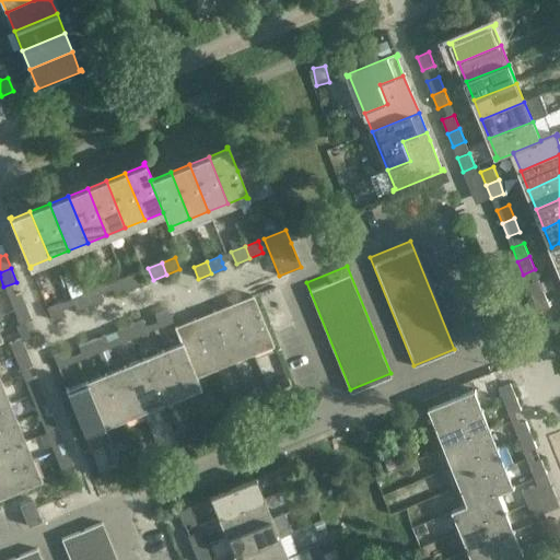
[(141,284),(137,272),(124,278),(128,290),(141,284)]
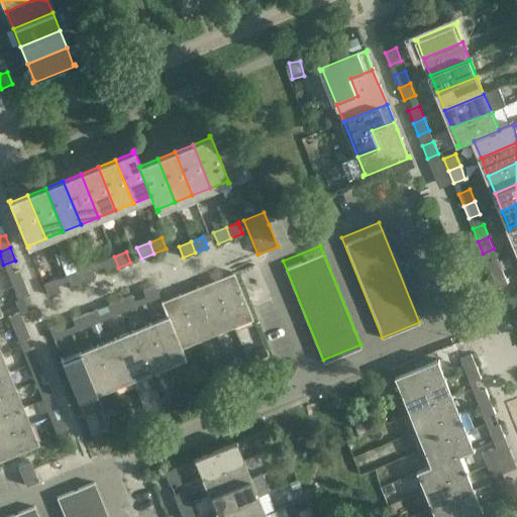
[(118,268),(114,256),(101,262),(106,273),(118,268)]
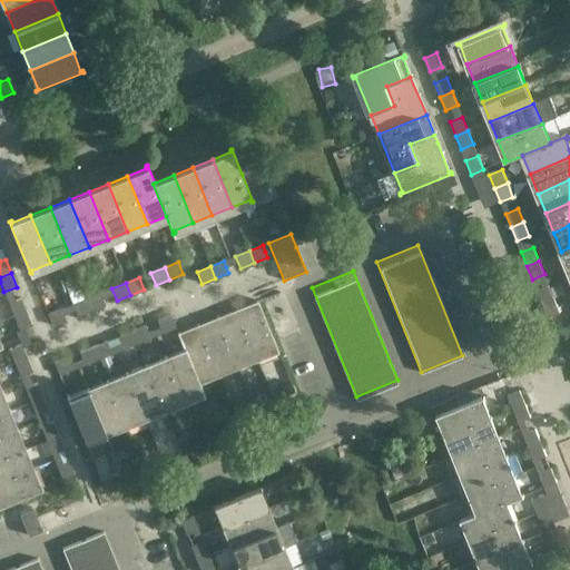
[(554,300),(549,286),(537,291),(542,304),(554,300)]
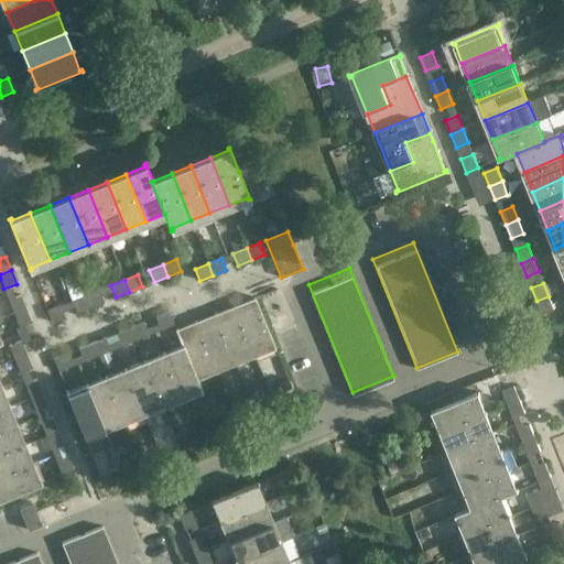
[(105,302),(99,290),(86,295),(90,307),(105,302)]
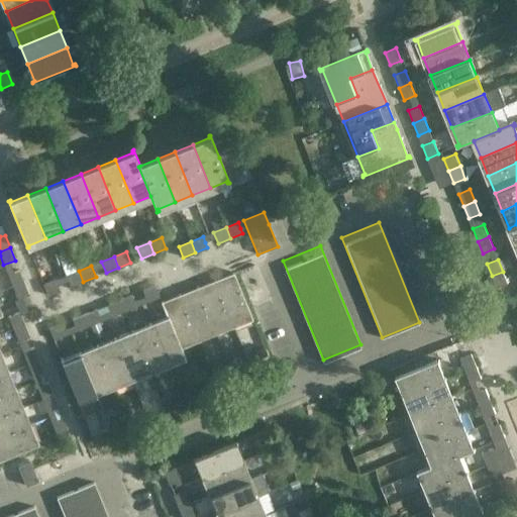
[(24,283),(19,271),(8,275),(13,288),(24,283)]
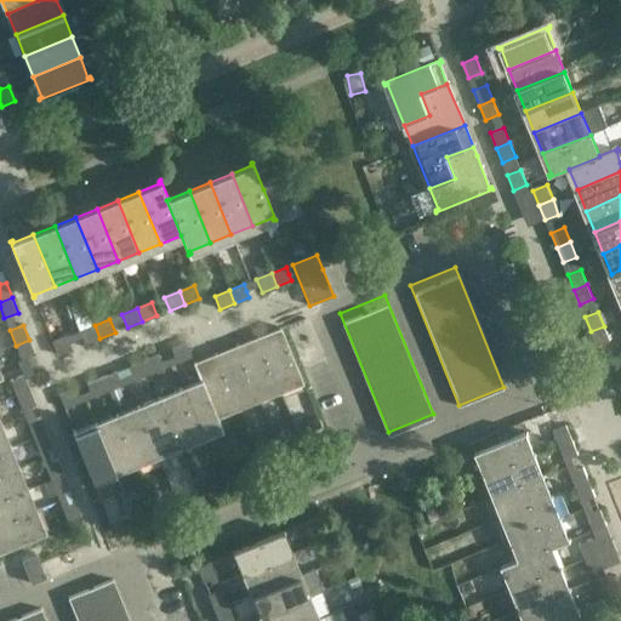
[(100,339),(95,325),(79,331),(85,345),(100,339)]
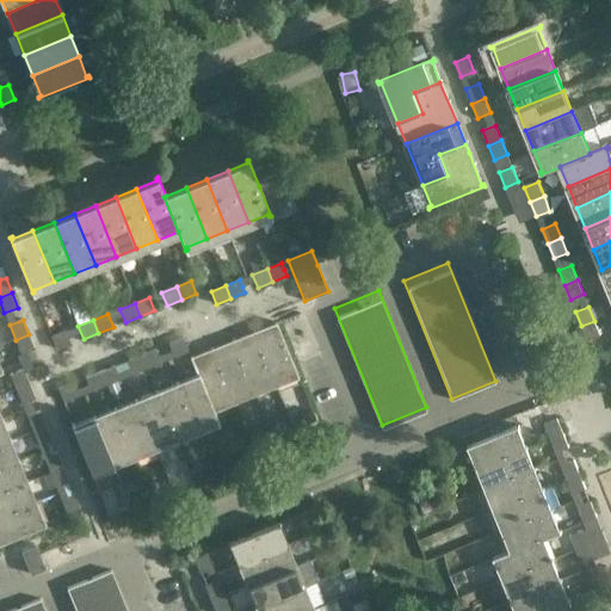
[(600,335),(594,321),(581,326),(587,341),(600,335)]
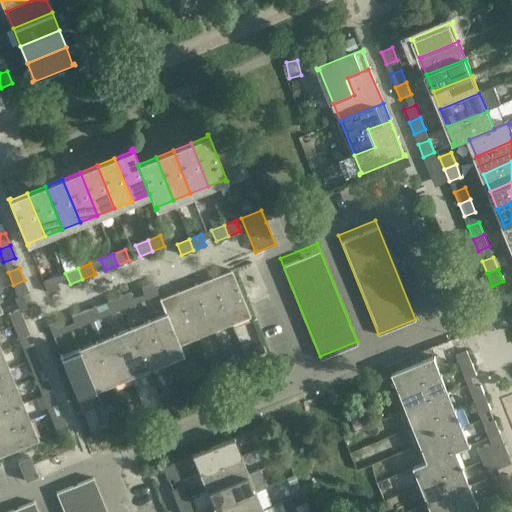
[(250,317),(231,270),(230,271),(230,273),(214,279),(231,322),(248,315),(249,317),(250,317)]
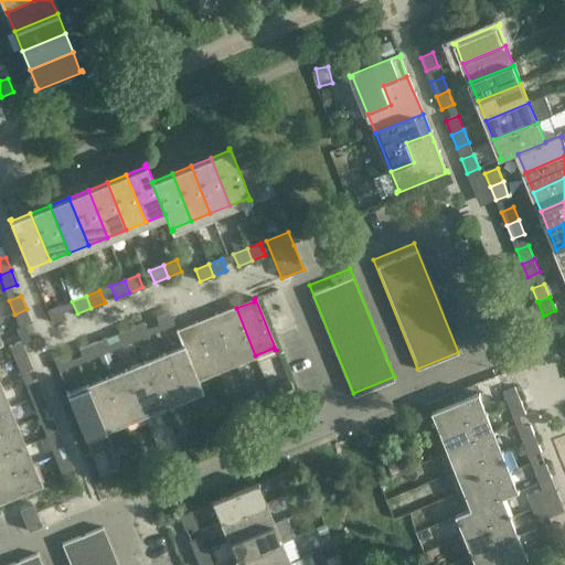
[(65,318),(63,312),(61,306),(48,311),(52,323),(65,318)]
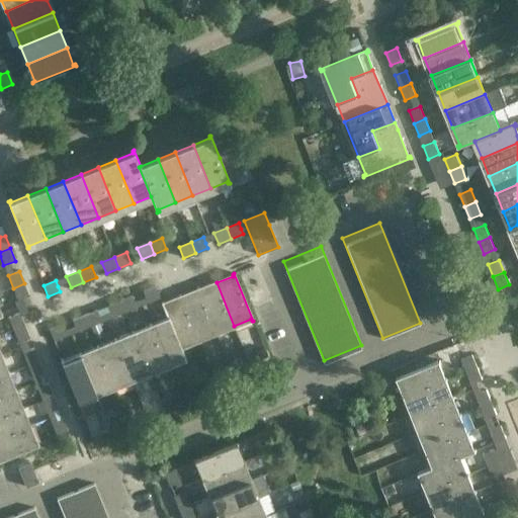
[(234,326),(217,282),(198,289),(217,333),(234,326)]
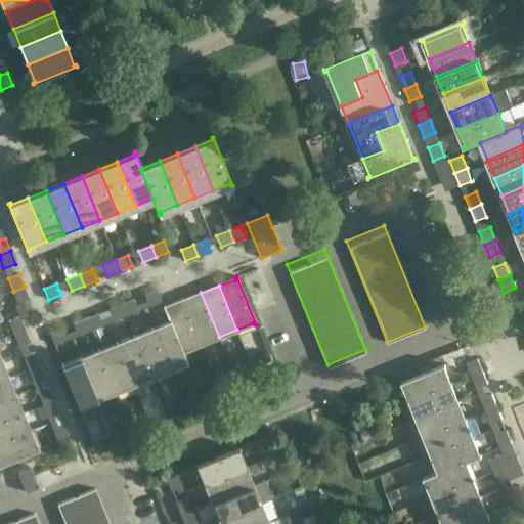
[(30,299),(25,288),(25,287),(13,292),(18,304),(30,299)]
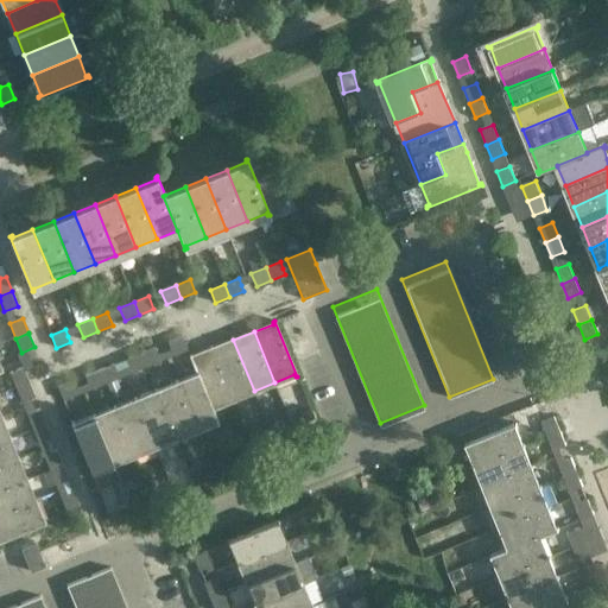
[(188,349),(182,336),(168,342),(173,355),(188,349)]
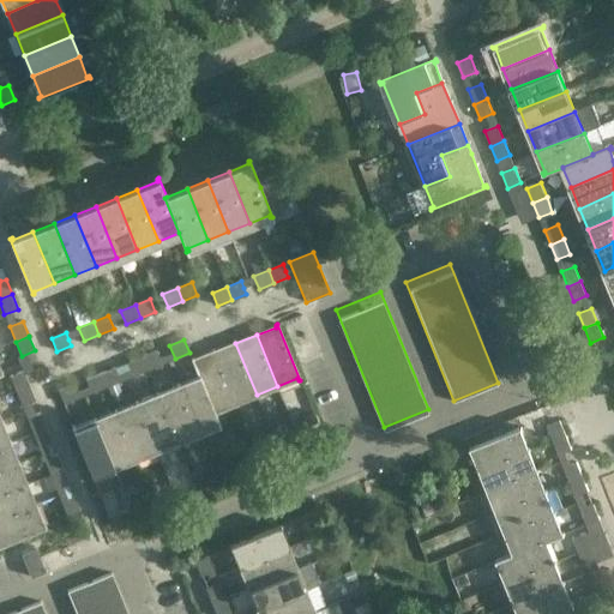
[(257,395),(235,343),(215,353),(235,403),(257,395)]
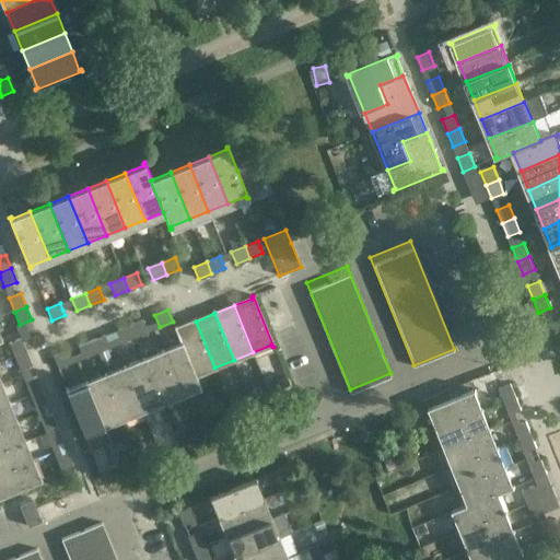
[(148,333),(146,326),(143,321),(129,326),(135,338),(148,333)]
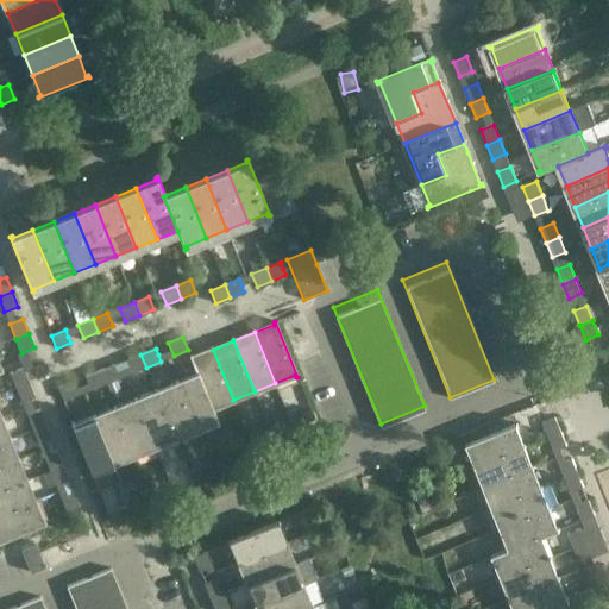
[(233,400),(213,350),(193,357),(192,355),(189,356),(198,375),(199,374),(213,408),(233,400)]
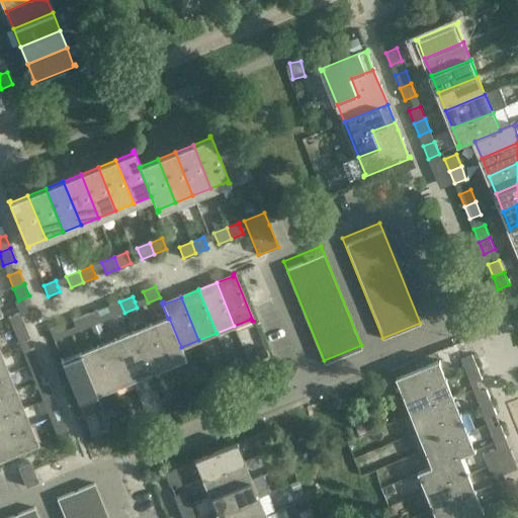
[(124,313),(119,301),(107,306),(112,318),(124,313)]
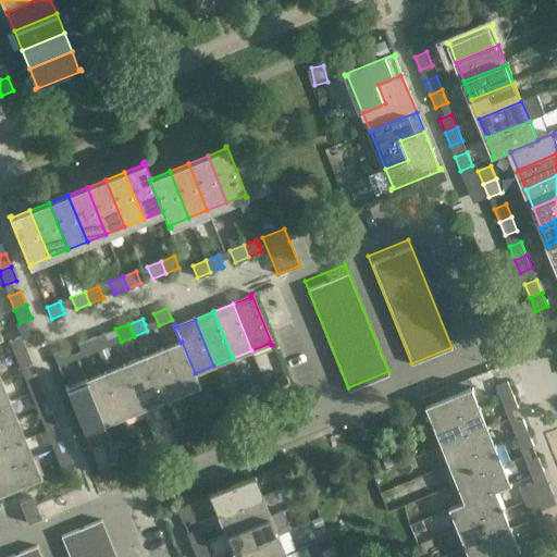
[(109,346),(104,334),(77,345),(83,357),(109,346)]
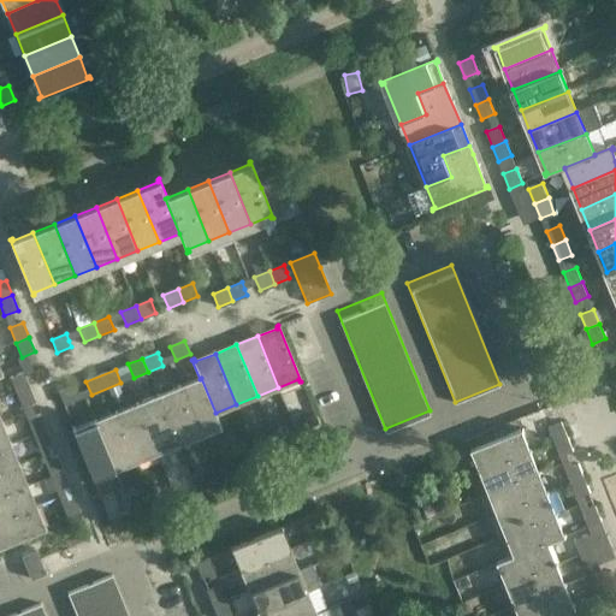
[(30,386),(24,372),(10,378),(16,392),(30,386)]
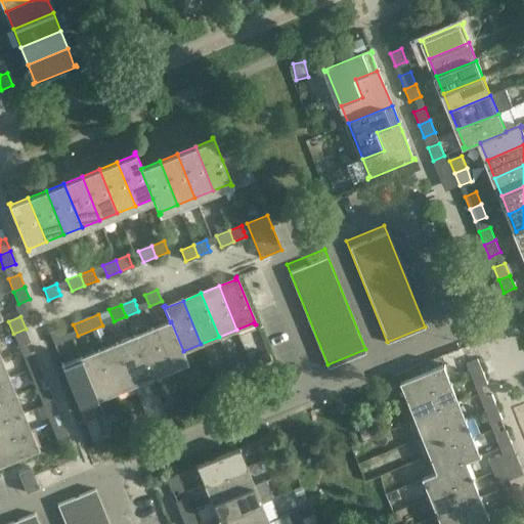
[(188,363),(183,351),(171,321),(170,322),(153,330),(168,369),(185,362),(186,364),(188,363)]
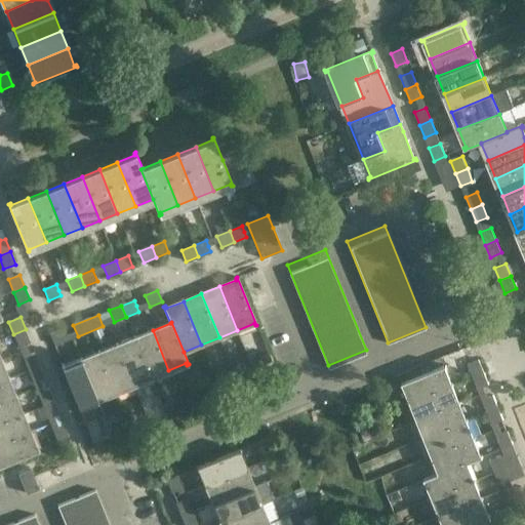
[(30,342),(26,329),(13,334),(18,347),(30,342)]
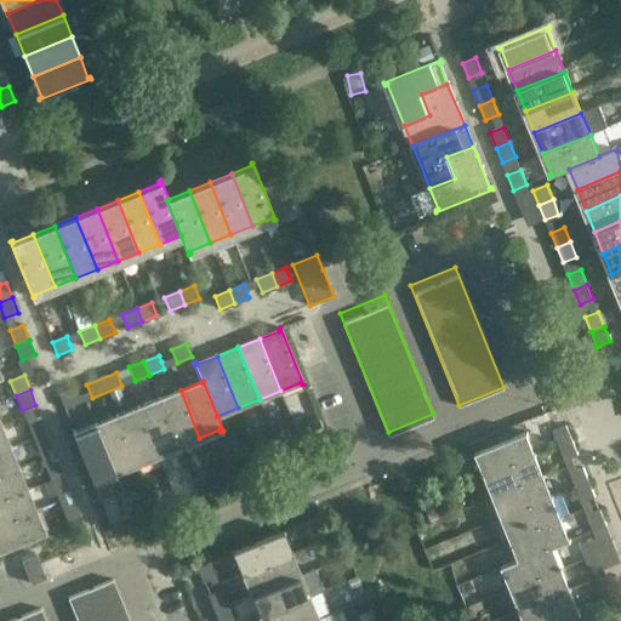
[(79,403),(77,396),(74,389),(60,396),(64,409),(79,403)]
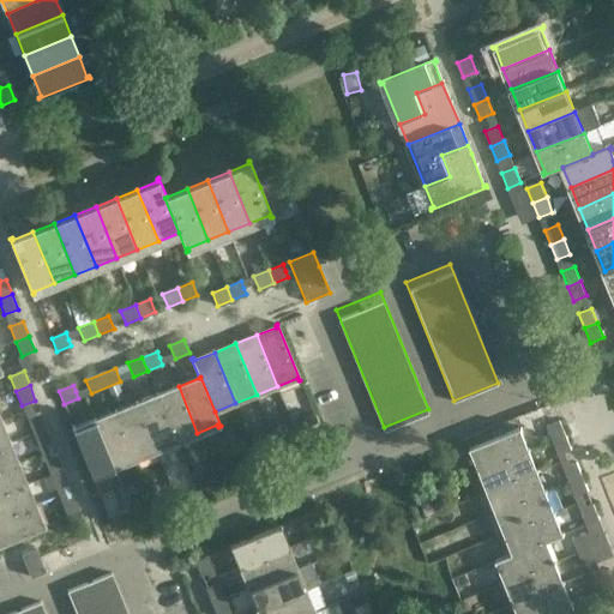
[(197,433),(179,386),(157,395),(176,441),(197,433)]
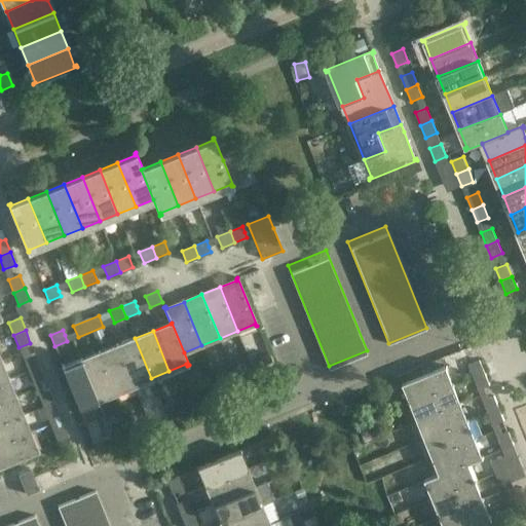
[(151,378),(135,338),(117,345),(134,385),(151,378)]
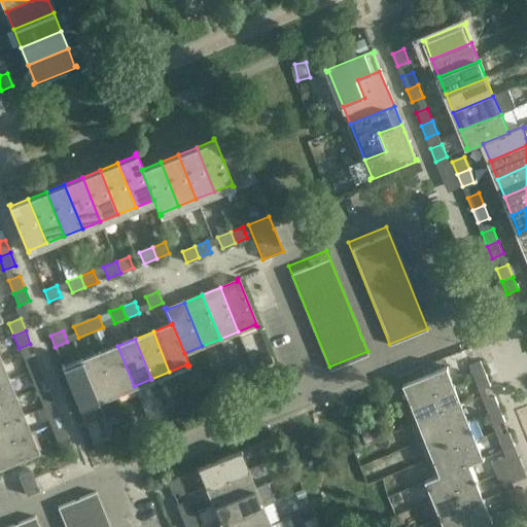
[(134,386),(117,346),(99,353),(115,393),(134,386)]
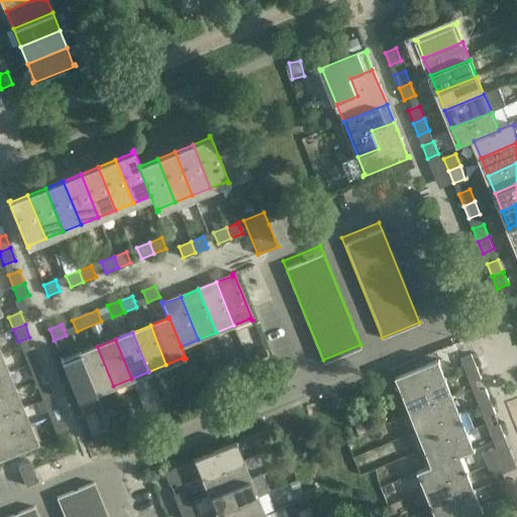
[(113,386),(97,346),(80,353),(95,393),(113,386)]
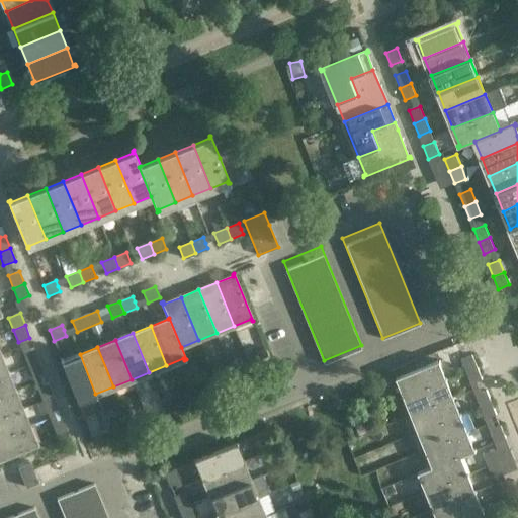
[(39,360),(34,348),(23,352),(27,365),(39,360)]
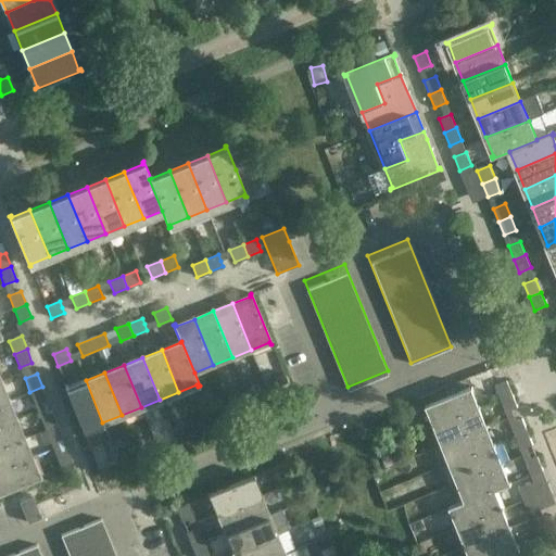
[(102,422),(86,380),(67,388),(66,386),(65,387),(84,432),(85,432),(85,430),(102,422)]
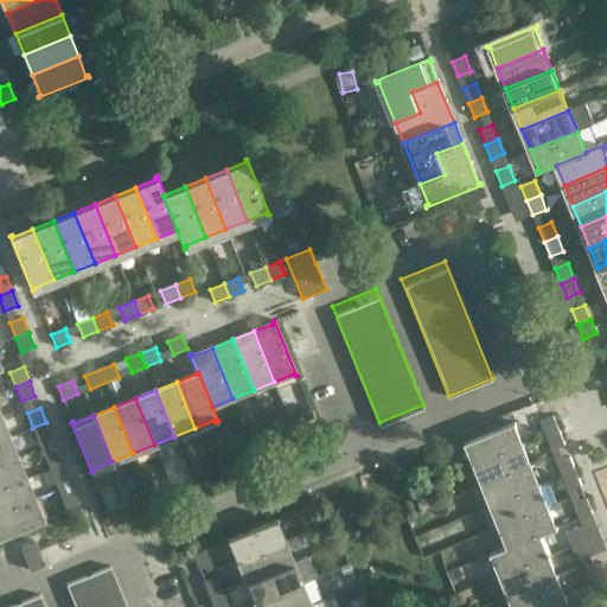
[(560,430),(554,416),(541,421),(547,436),(560,430)]
